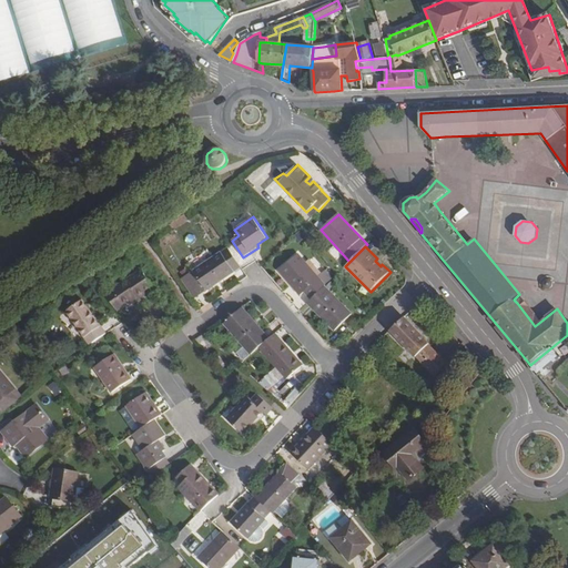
[(206,290),(208,291),(242,267),(229,247),(194,271),(194,272),(184,279),(196,297),(206,290)]
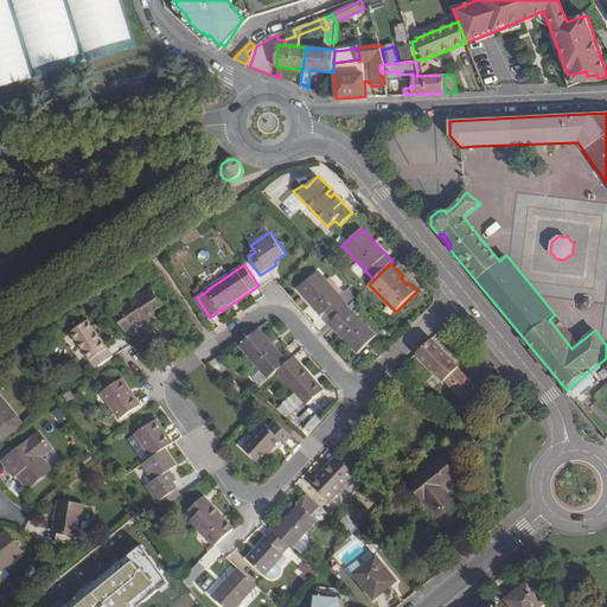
[(321,317),(326,313),(332,321),(347,306),(349,305),(333,288),(319,272),(298,289),(321,317)]
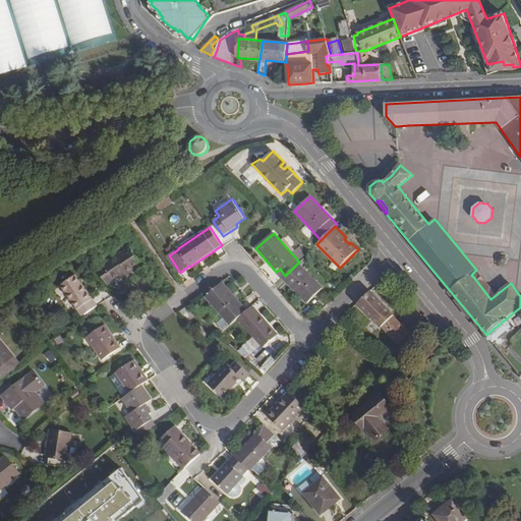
[(141,265),(130,247),(98,270),(109,286),(126,273),(127,275),(141,265)]
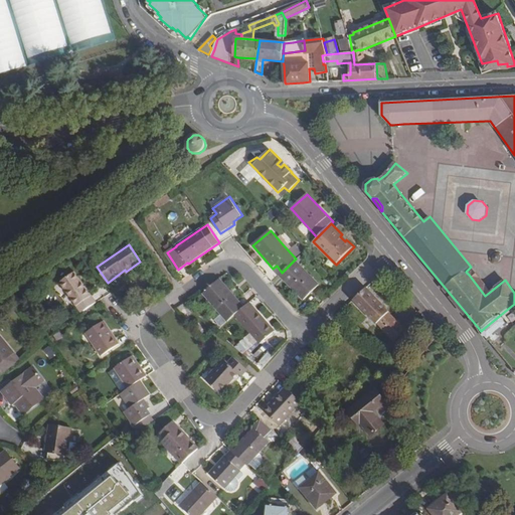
[(494,258),(494,260),(495,261),(496,261),(497,262),(498,262),(499,262),(501,261),(501,260),(502,259),(502,258),(502,255),(501,254),(500,253),(499,253),(498,253),(496,253),(495,253),(494,255),(494,256),(494,258)]
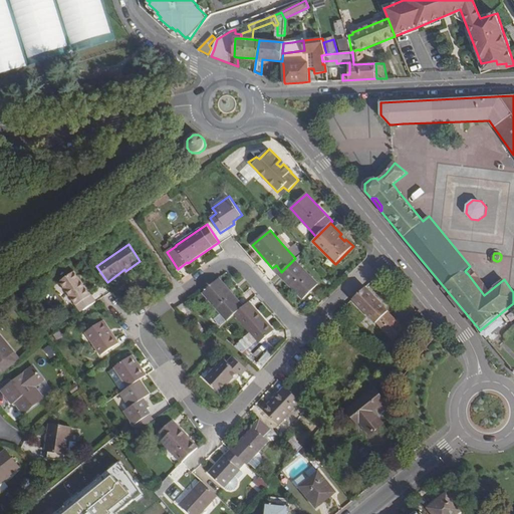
[(303,299),(319,284),(294,259),(281,272),(279,274),(303,299)]
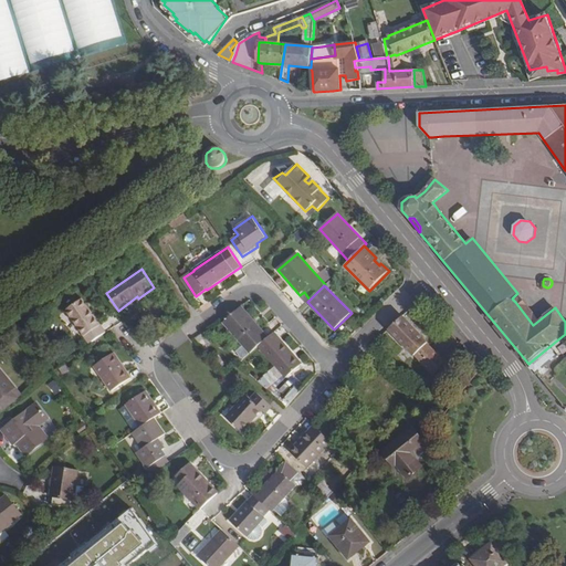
[(515,302),(533,325),(538,321),(521,297),(515,302)]
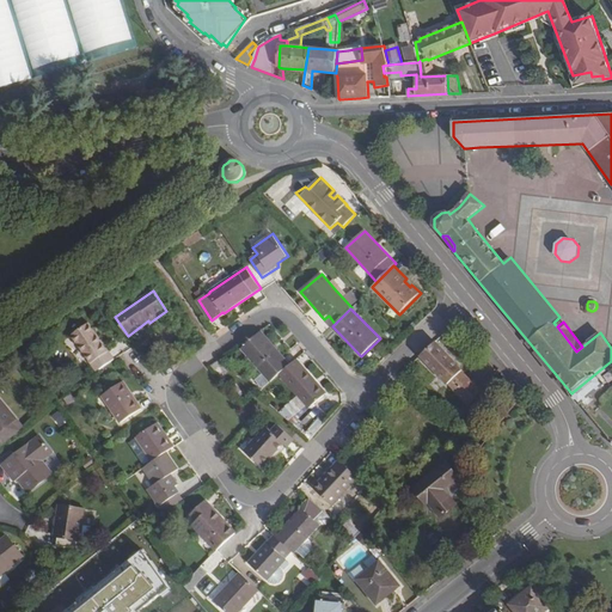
[(90,323),(72,335),(98,372),(115,360),(90,323)]
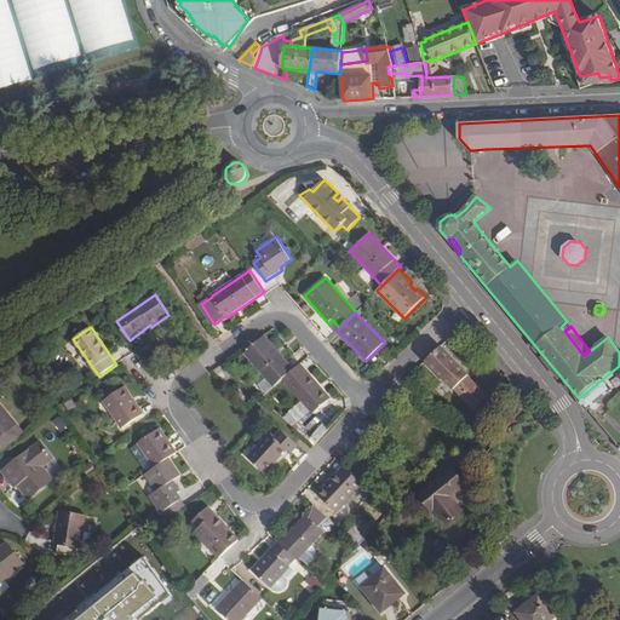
[(260,339),(245,354),(275,388),(283,380),(294,369),(265,336),(260,339)]
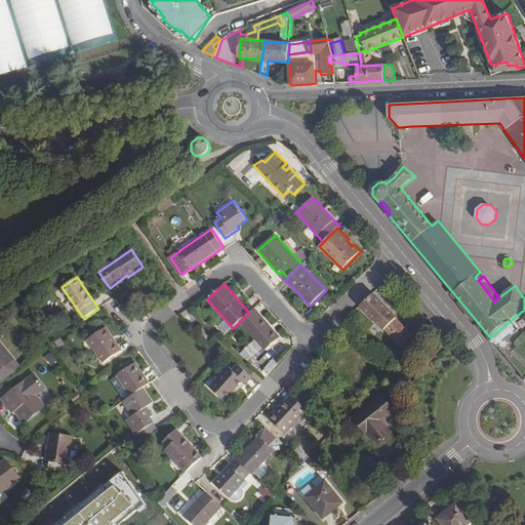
[(384,330),(385,329),(403,349),(413,336),(397,318),(397,317),(374,293),(361,306),(384,330)]
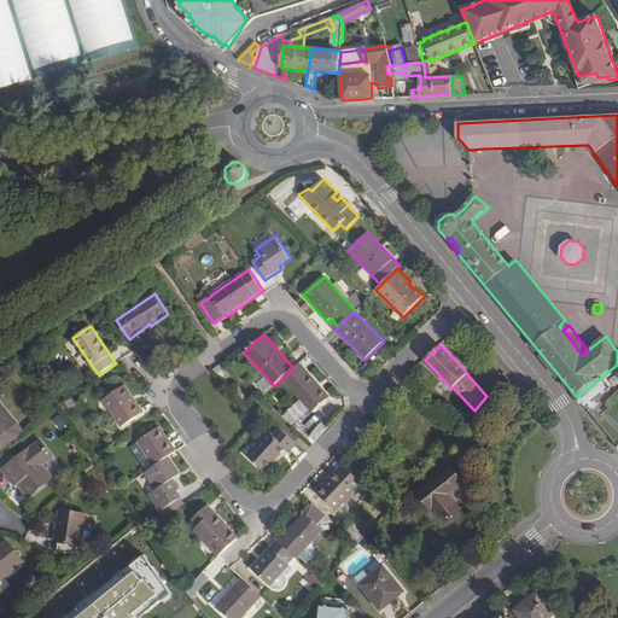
[(313,413),(330,397),(301,363),(293,368),(283,379),(313,413)]
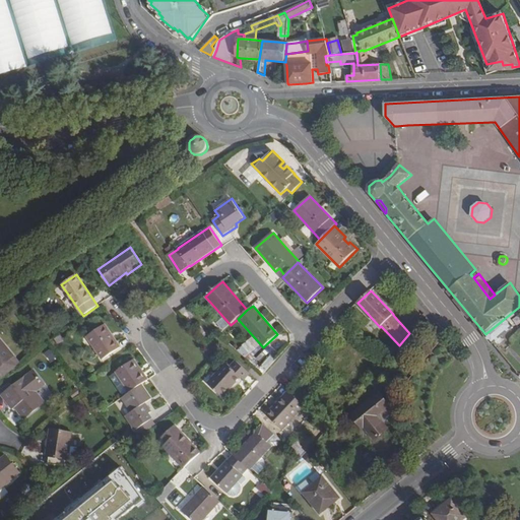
[(519,308),(519,307),(486,333),(493,341),(511,326),(507,321),(519,312),(519,311),(519,308)]
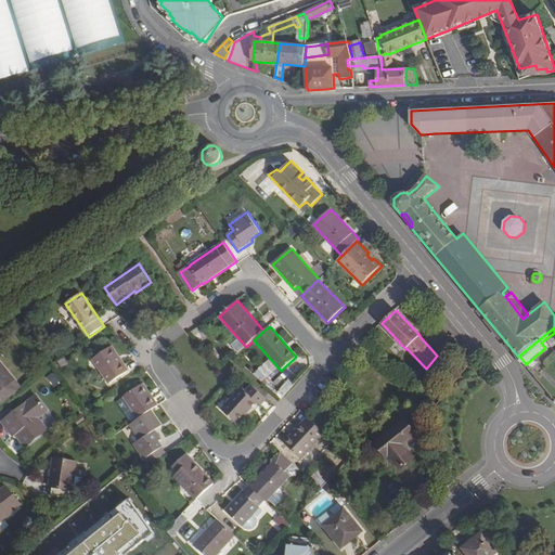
[(246,347),(240,339),(232,346),(239,353),(246,347)]
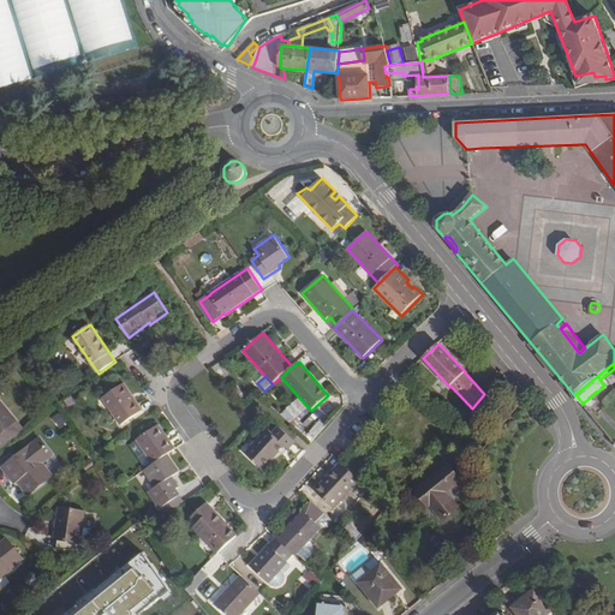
[(121,425),(143,410),(125,383),(103,398),(121,425)]
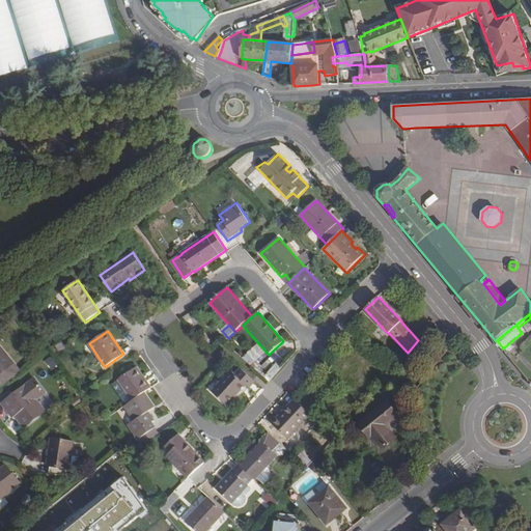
[(0,375),(6,384),(18,373),(11,366),(15,363),(0,345),(0,375)]
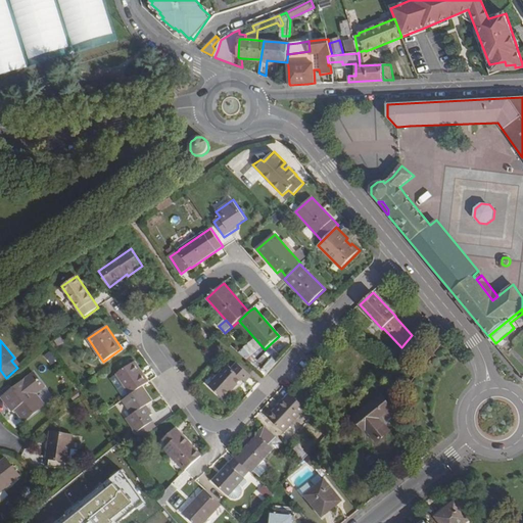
[(268,374),(275,361),(268,357),(259,370),(268,374)]
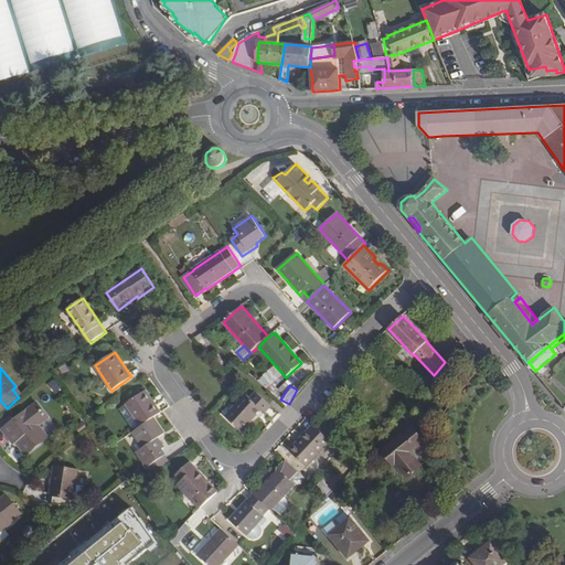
[(147,390),(126,404),(140,426),(155,417),(161,413),(147,390)]
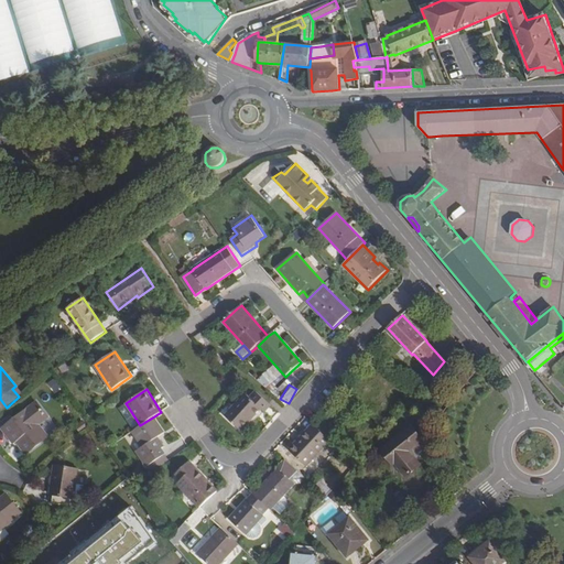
[(261,409),(266,412),(272,405),(257,391),(249,398),(245,393),(225,415),(234,423),(241,431),(261,409)]
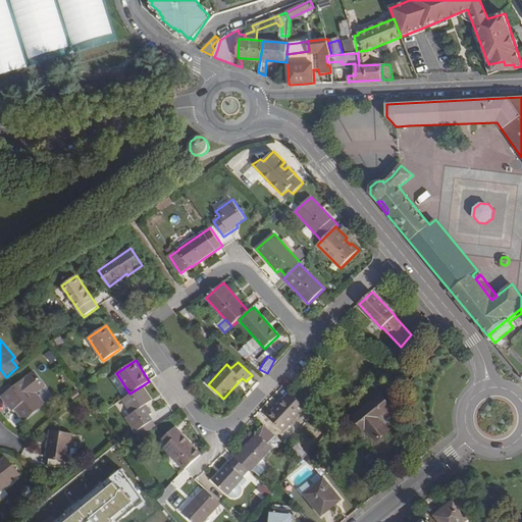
[(35,371),(2,397),(8,405),(10,403),(15,409),(24,421),(45,405),(36,394),(34,390),(43,382),(35,371)]
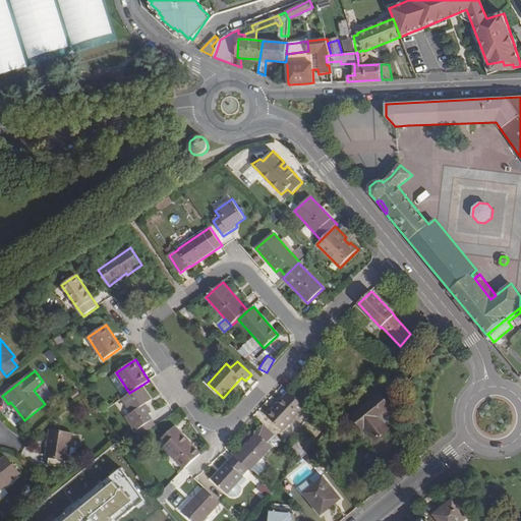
[(109,378),(123,398),(129,393),(116,372),(109,378)]
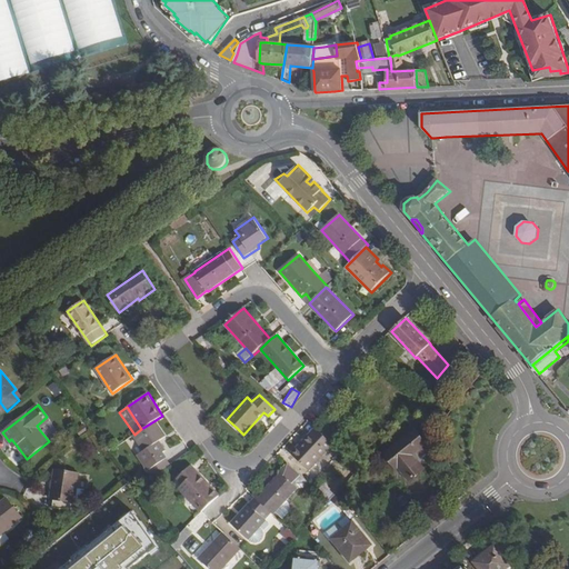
[(49,420),(47,417),(37,426),(39,429),(49,420)]
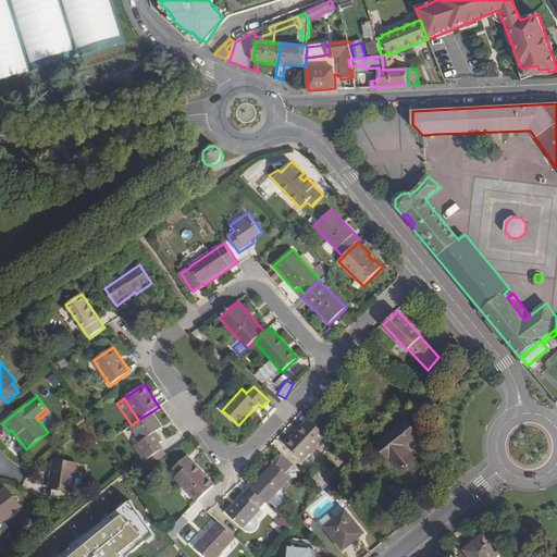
[(157,431),(163,426),(152,411),(138,420),(132,425),(130,426),(140,442),(134,446),(145,461),(149,459),(164,448),(160,443),(162,441),(157,431)]
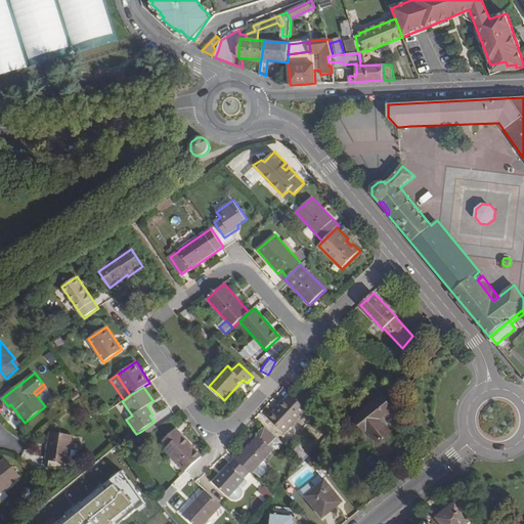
[(295,397),(291,393),(285,399),(289,403),(295,397)]
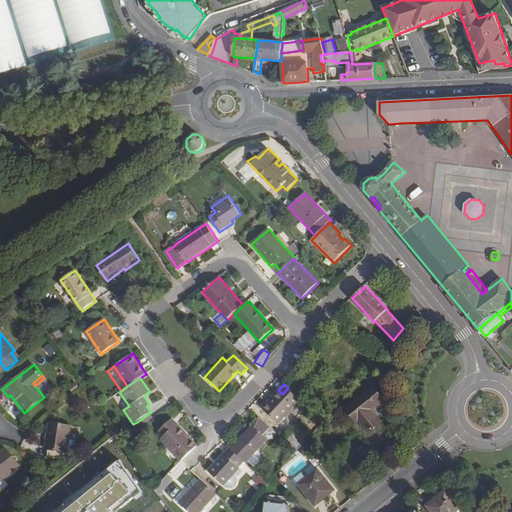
[(384,400),(374,387),(346,408),(357,422),(359,421),(369,433),(382,422),(372,409),(384,400)]
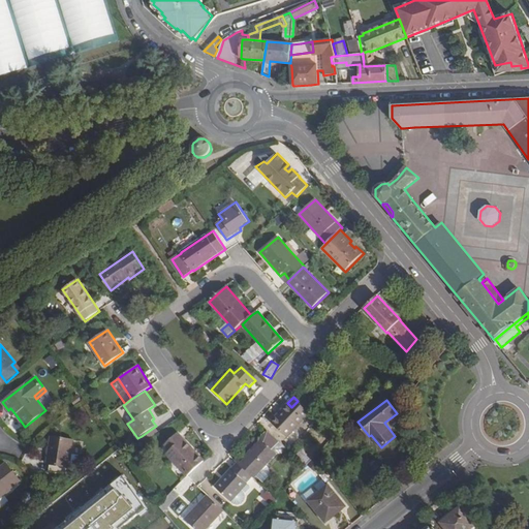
[(271,422),(288,438),(311,413),(298,401),(291,407),(287,403),(271,422)]
